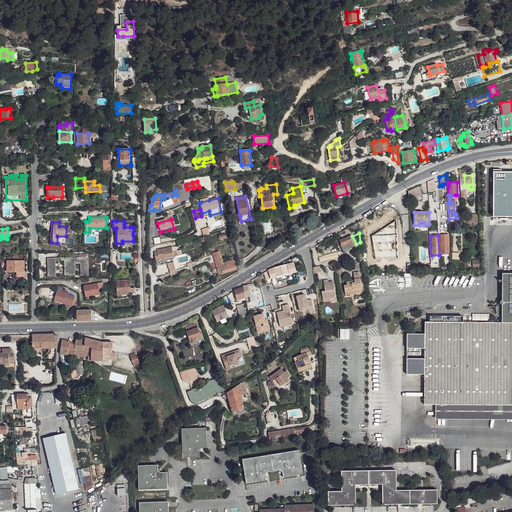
[(440,235),(441,254),(449,254),(449,235),(440,235)]
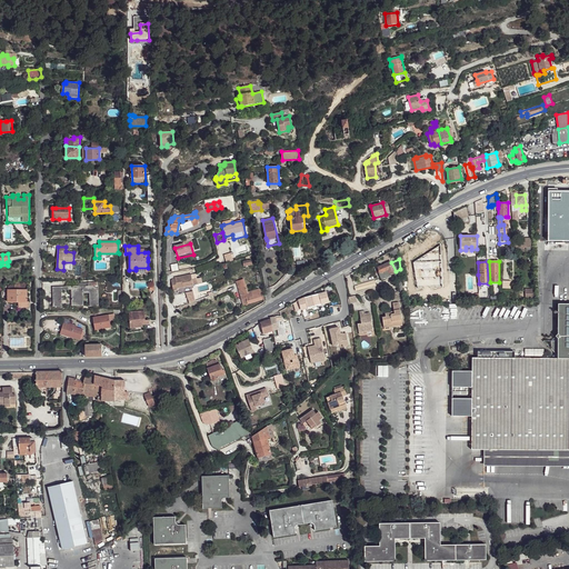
[(378,268),(379,271),(378,272),(381,280),(391,276),(390,273),(396,271),(391,262),(378,268)]
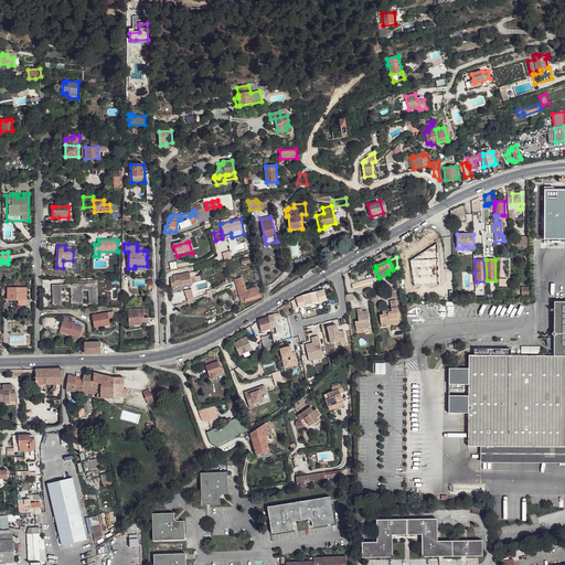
[(170,278),(172,289),(177,288),(177,286),(196,283),(195,277),(191,278),(190,273),(173,276),(174,277),(170,278)]
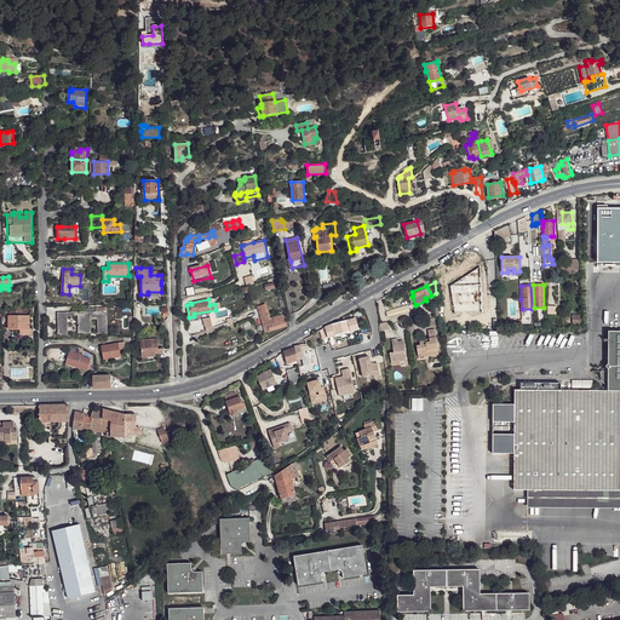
[(258,306),(267,333),(286,327),(282,315),(270,319),(265,304),(258,306)]
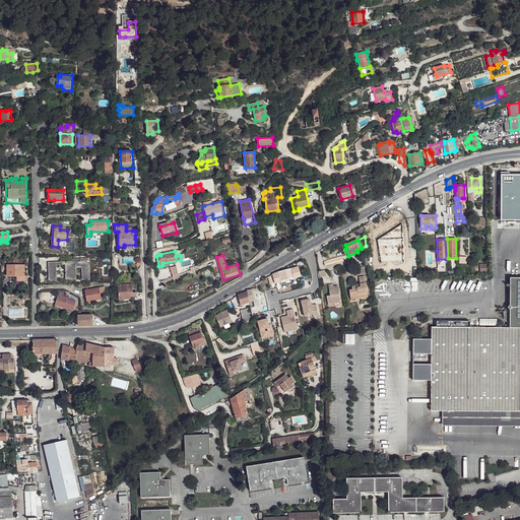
[(324,262),(325,265),(342,261),(341,256),(324,262)]
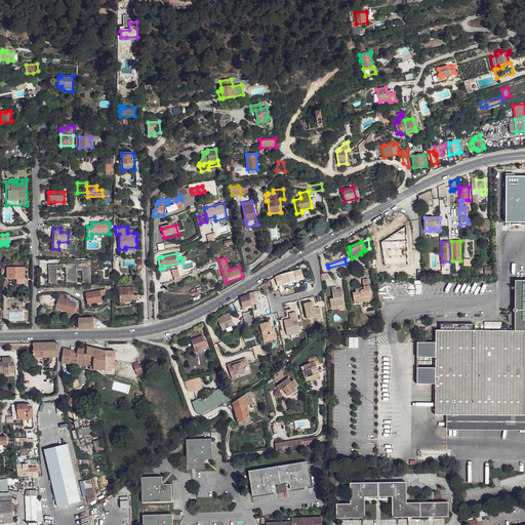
[(66,268),(66,282),(77,282),(77,271),(83,270),(83,282),(91,281),(90,264),(89,260),(84,260),(84,264),(82,264),(81,260),(72,261),(72,265),(66,265),(66,268)]
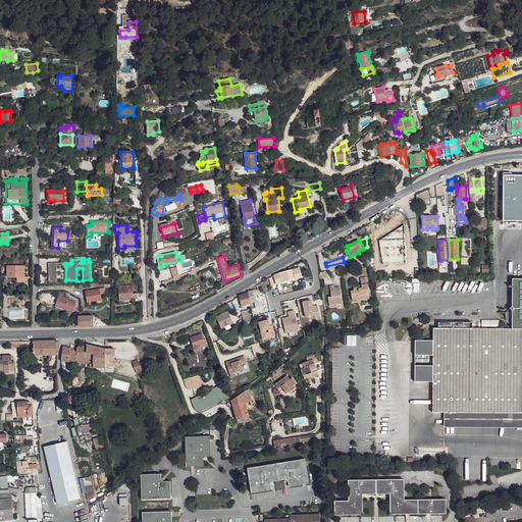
[(7,266),(7,271),(7,274),(7,277),(17,277),(17,281),(27,281),(27,277),(24,277),(24,266),(24,262),(13,262),(9,262),(9,263),(7,263),(8,266),(7,266)]
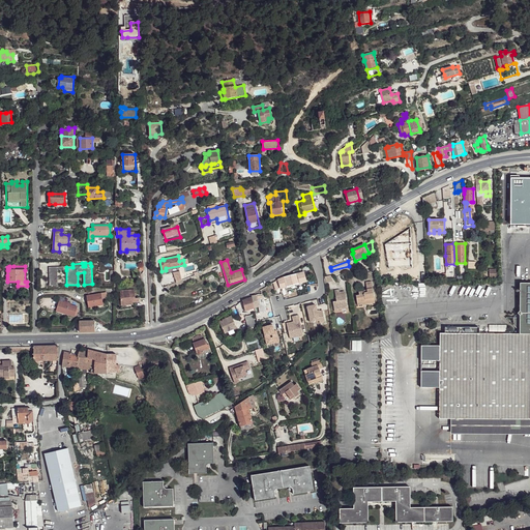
[(50,267),(50,286),(58,285),(57,270),(57,267),(50,267)]
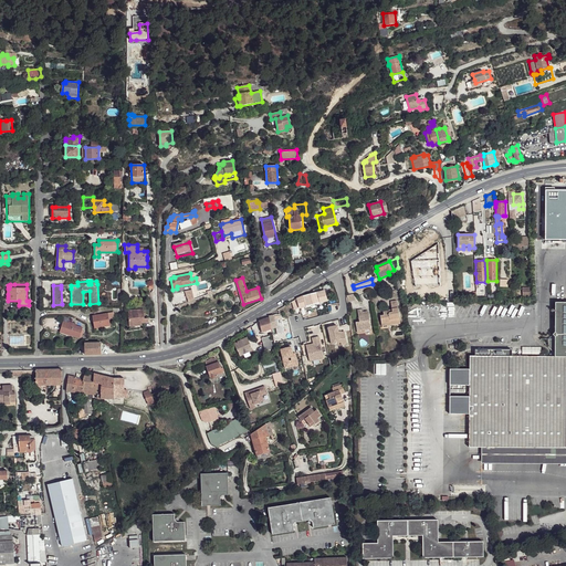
[(522,287),(523,297),(532,297),(531,287),(522,287)]
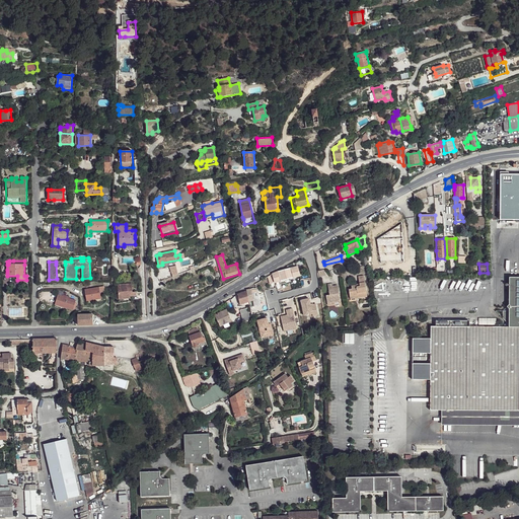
[(273,274),(275,283),(280,281),(285,280),(290,279),(293,278),(300,276),(297,267),(291,269),(278,272),(277,272),(273,274)]
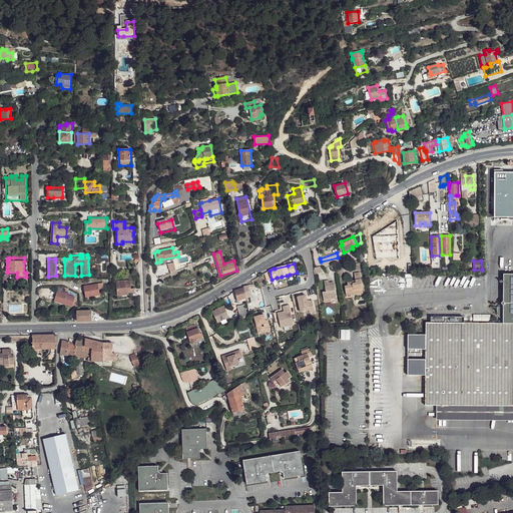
[(355,274),(355,281),(356,284),(353,284),(353,283),(352,283),(348,283),(348,286),(345,287),(346,293),(354,292),(354,295),(363,294),(360,273),(355,274)]
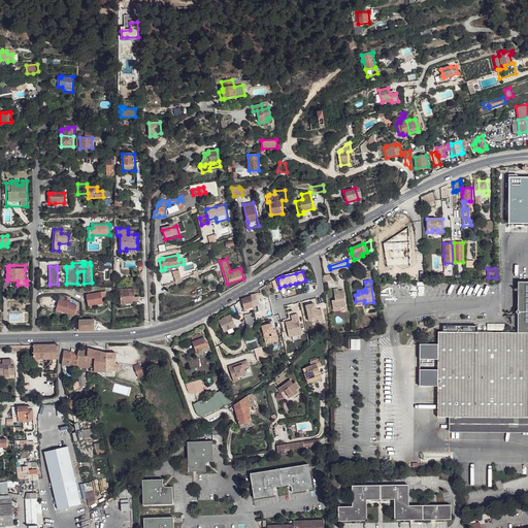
[(527,282),(518,283),(518,310),(516,312),(518,315),(518,317),(512,317),(512,324),(517,330),(517,332),(527,332),(527,282)]
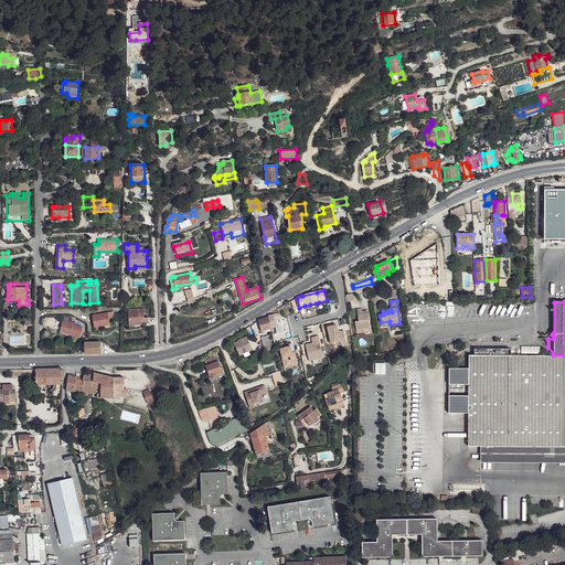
[(144,309),(128,310),(130,323),(142,322),(149,322),(148,318),(145,318),(144,309)]
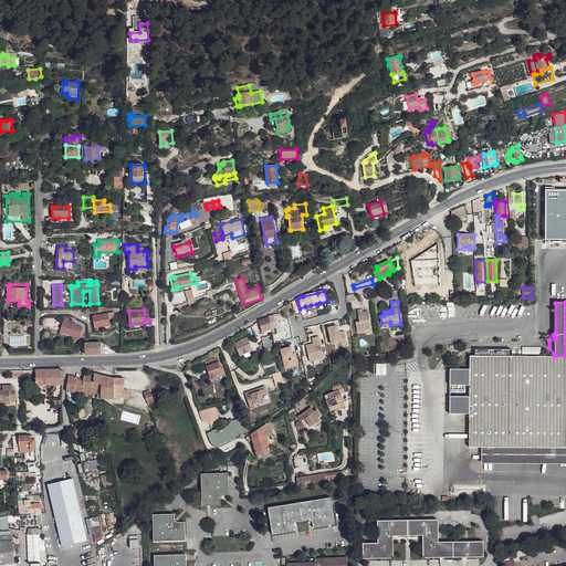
[(357,310),(359,322),(356,323),(357,331),(365,329),(370,328),(368,312),(363,313),(363,310),(357,310)]
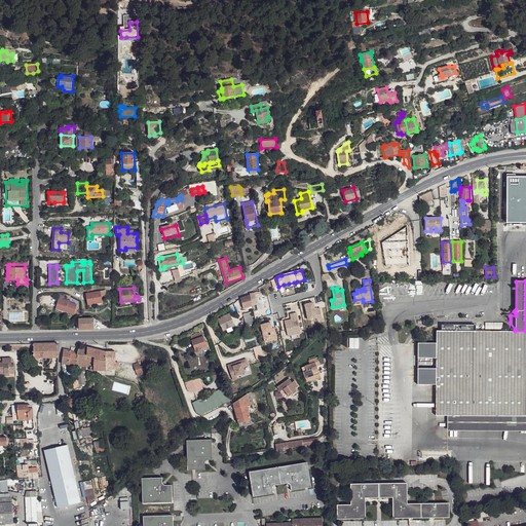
[(86,294),(88,305),(103,302),(102,296),(106,295),(106,291),(86,294)]
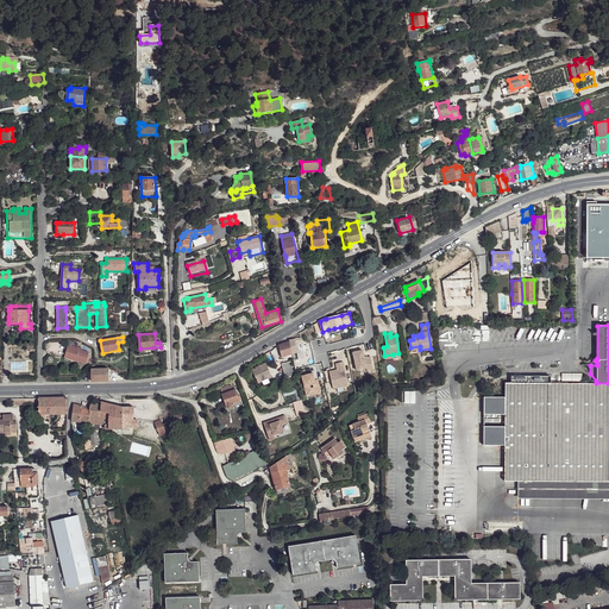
[(289,340),(289,343),(292,355),(297,352),(299,359),(307,358),(305,346),(296,349),(295,339),(289,340)]
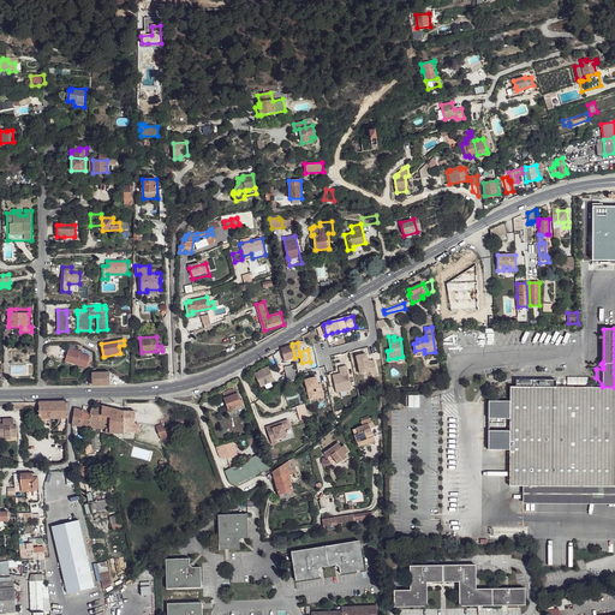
[(282,348),(285,360),(294,358),(292,346),(282,348)]
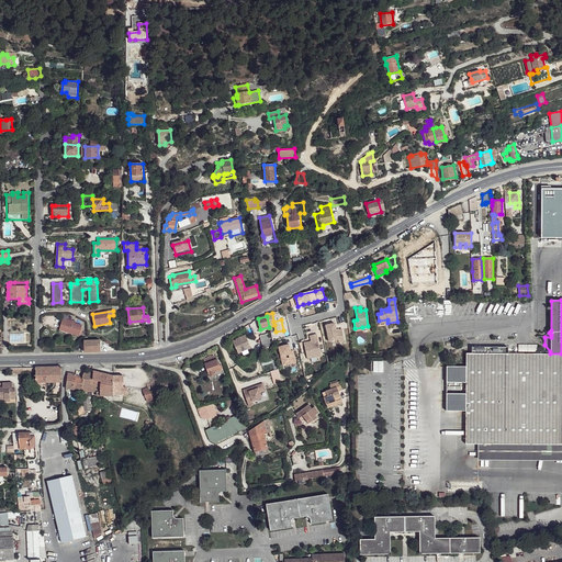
[(250,325),(254,335),(258,334),(257,330),(260,329),(258,318),(250,325)]
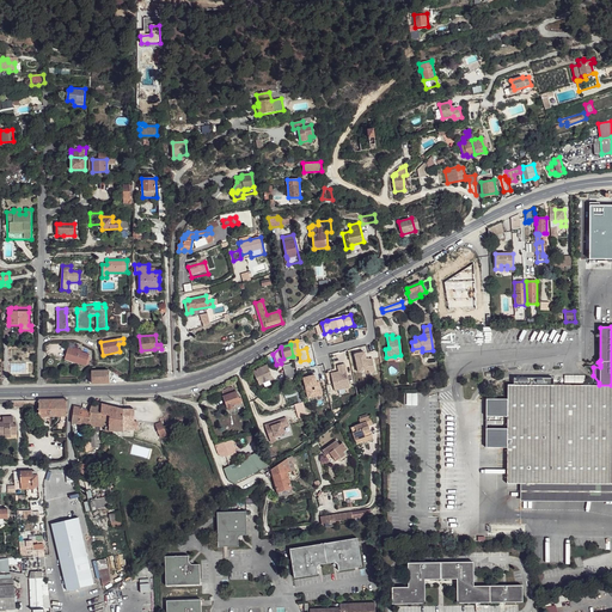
[(68,348),(66,357),(73,360),(72,361),(86,366),(86,363),(89,365),(91,357),(89,356),(90,354),(81,352),(81,350),(78,349),(78,350),(74,349),(68,348)]
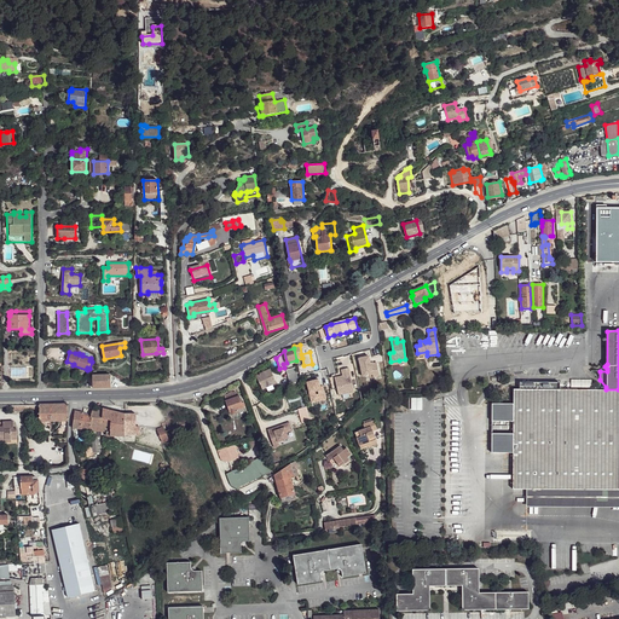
[(369,357),(359,359),(363,377),(372,375),(372,377),(379,376),(376,363),(370,364),(369,357)]
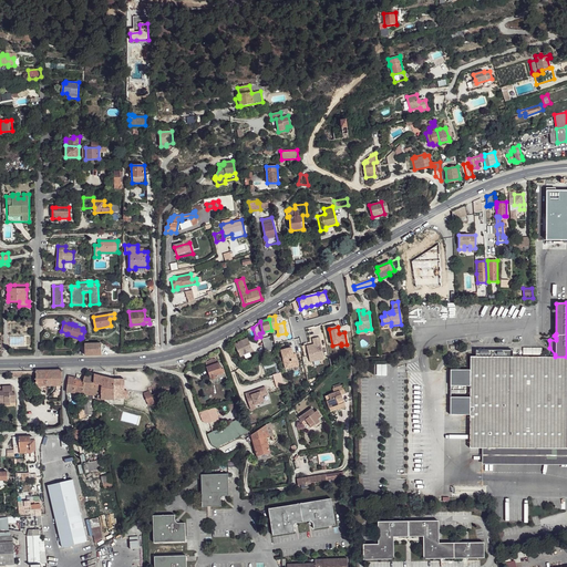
[(312,338),(305,339),(308,354),(322,352),(318,331),(311,332),(312,338)]
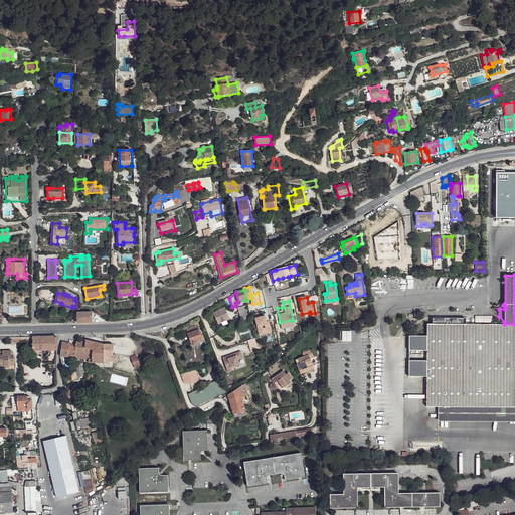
[(213,313),(218,324),(222,322),(230,318),(224,307),(213,313)]
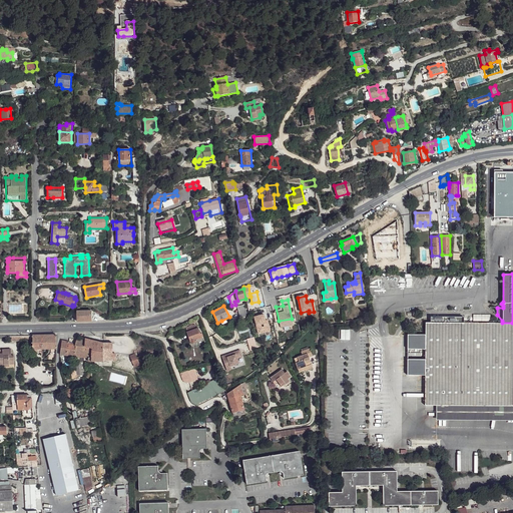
[(242,306),(237,307),(240,318),(247,316),(244,306),(242,306)]
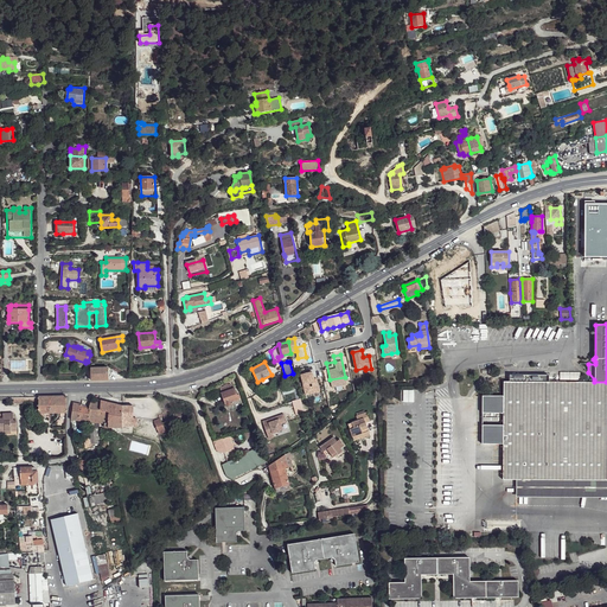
[(311,364),(299,366),(305,387),(318,383),(315,371),(313,371),(311,364)]
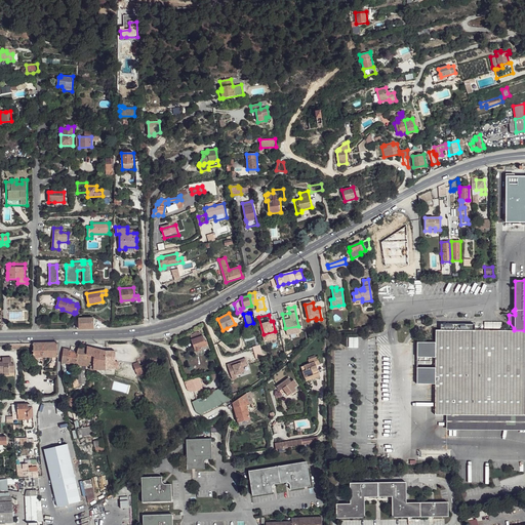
[(78,318),(79,326),(79,329),(94,328),(93,325),(93,318),(78,318)]
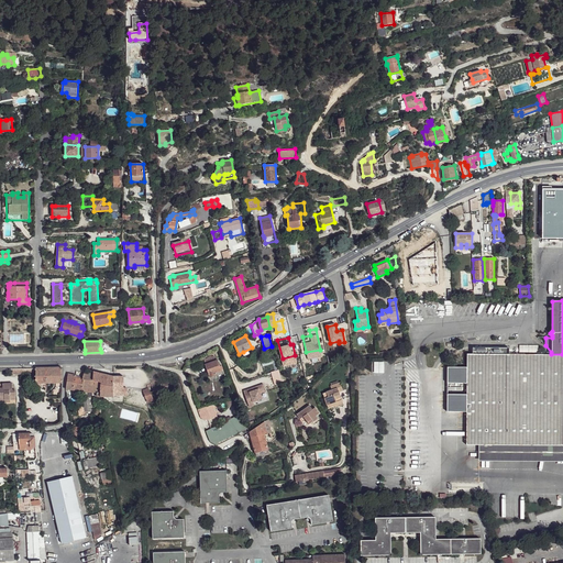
[(466,412),(466,445),(478,445),(562,445),(562,354),(551,354),(509,354),(473,354),(467,354),(467,367),(467,384),(466,395),(466,412)]
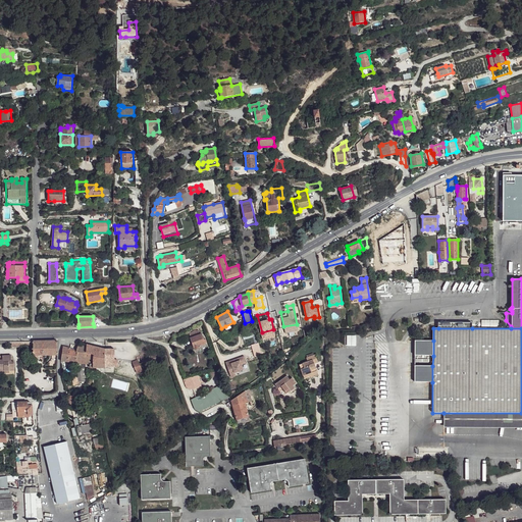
[(190,333),(191,338),(195,350),(200,348),(199,346),(205,344),(204,340),(202,334),(200,334),(200,333),(199,330),(190,333)]
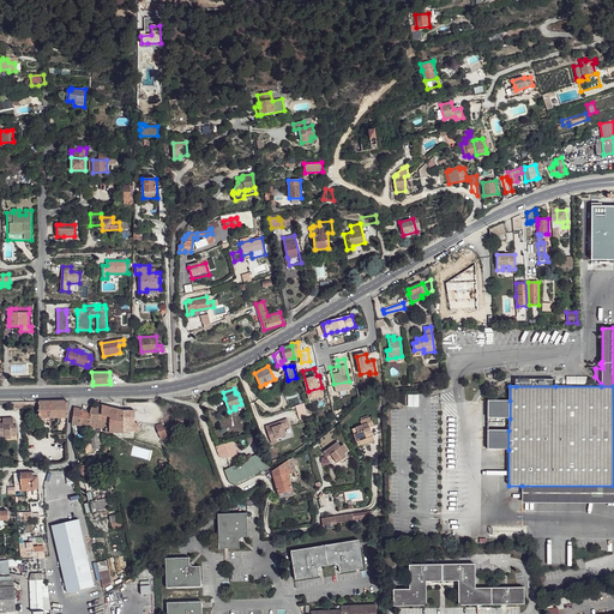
[(407,407),(419,407),(419,393),(407,395),(407,407)]
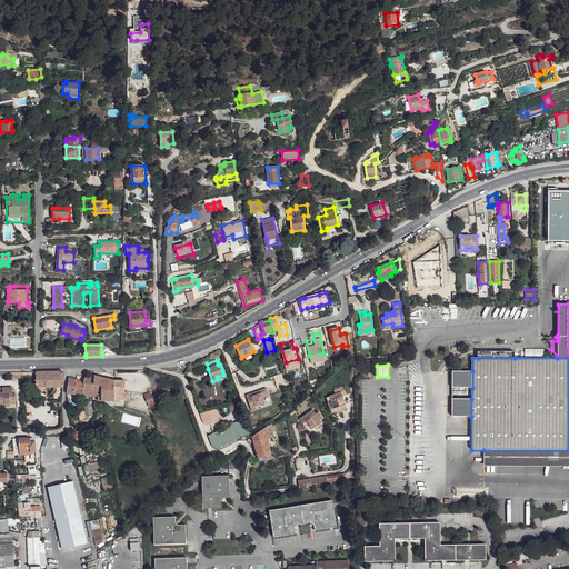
[(37,372),(37,392),(42,392),(42,387),(62,387),(62,371),(37,372)]
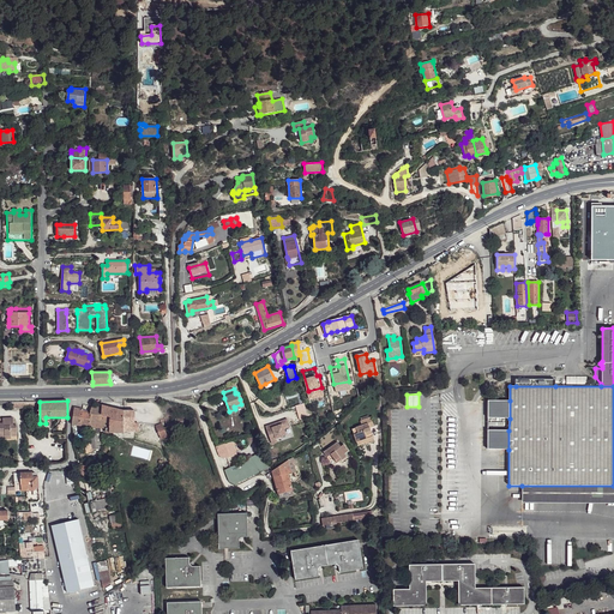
[(510,419),(510,401),(488,401),(488,419),(510,419)]
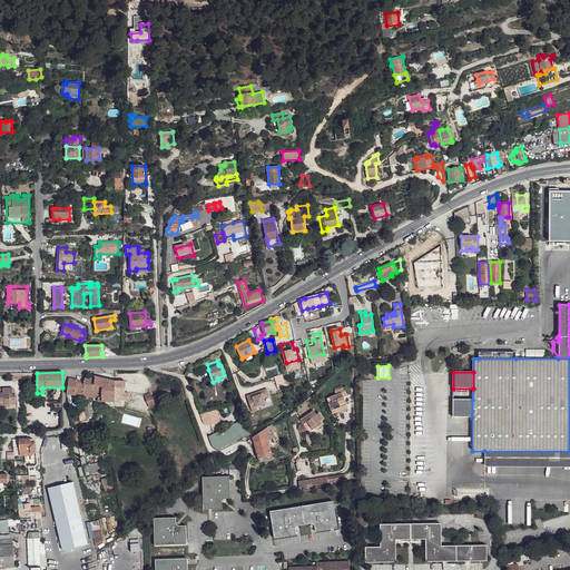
[(86,376),(84,384),(77,382),(77,380),(69,379),(67,394),(95,397),(94,385),(95,379),(86,376)]
